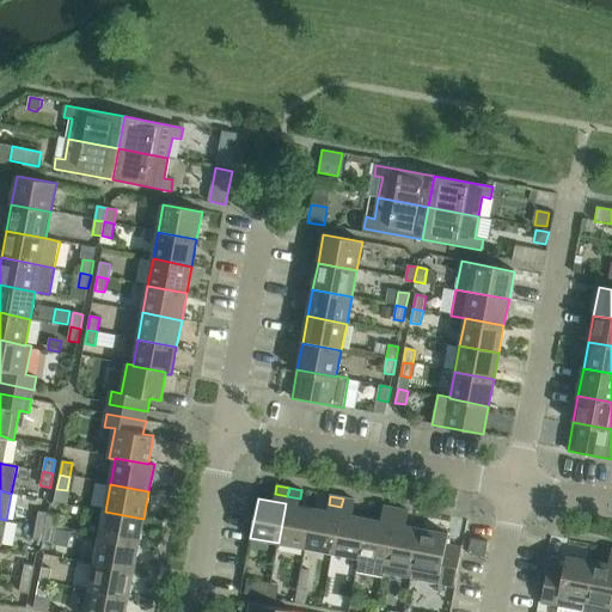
[(343,499),(341,507),(354,509),(355,501),(343,499)]
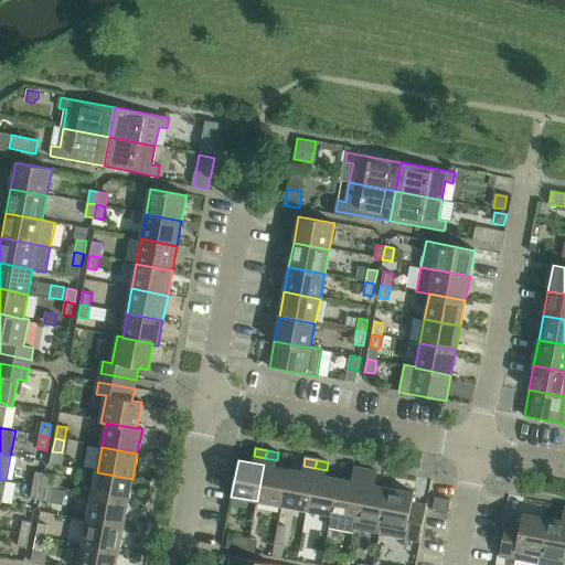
[(264,465),(257,501),(281,505),(289,470),(264,465)]
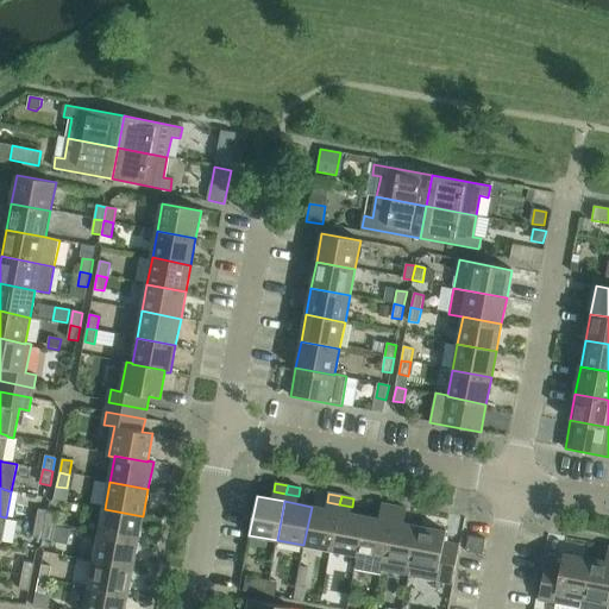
[(380,512),(393,514),(394,506),(382,503),(380,512)]
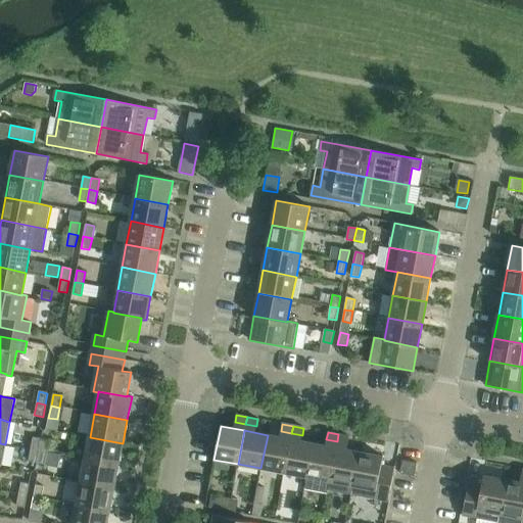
[(338,434),(337,441),(348,443),(349,436),(338,434)]
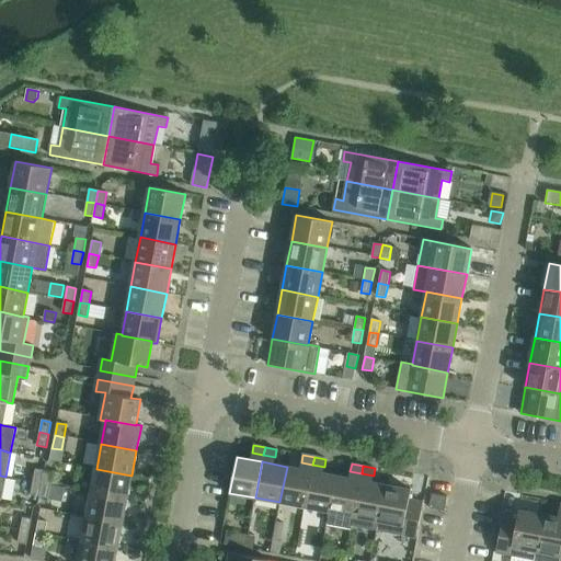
[(287,467),(279,502),(305,507),(311,471),(287,467)]
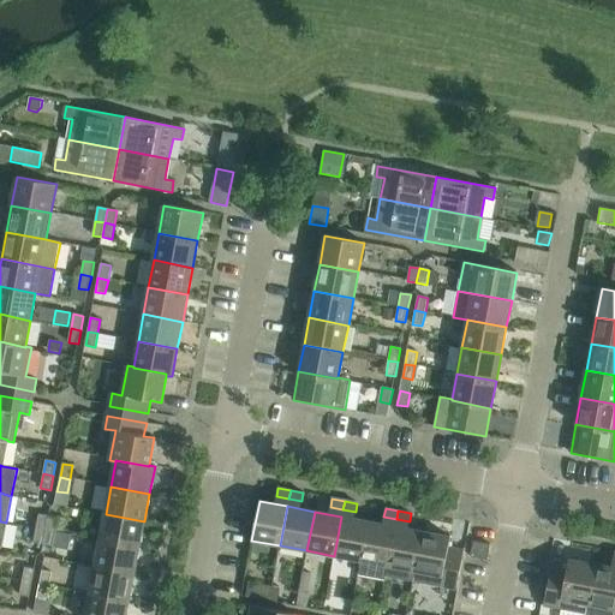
[(39,514),(36,529),(46,530),(48,517),(39,514)]
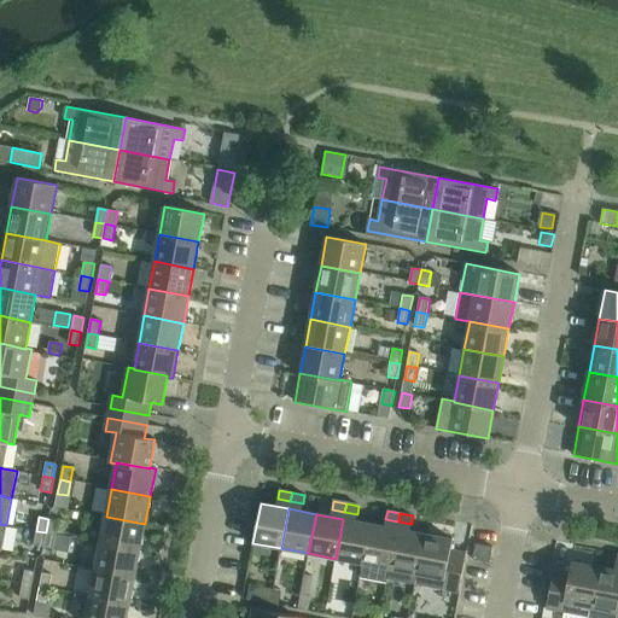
[(106,517),(100,543),(140,551),(145,524),(106,517)]
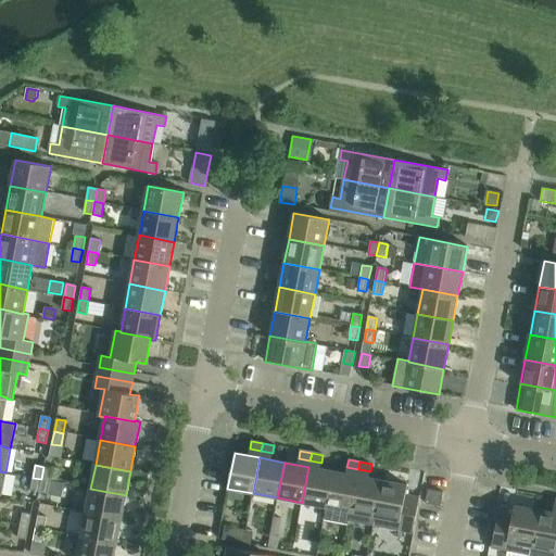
[(43,467),(41,479),(50,481),(52,468),(43,467)]
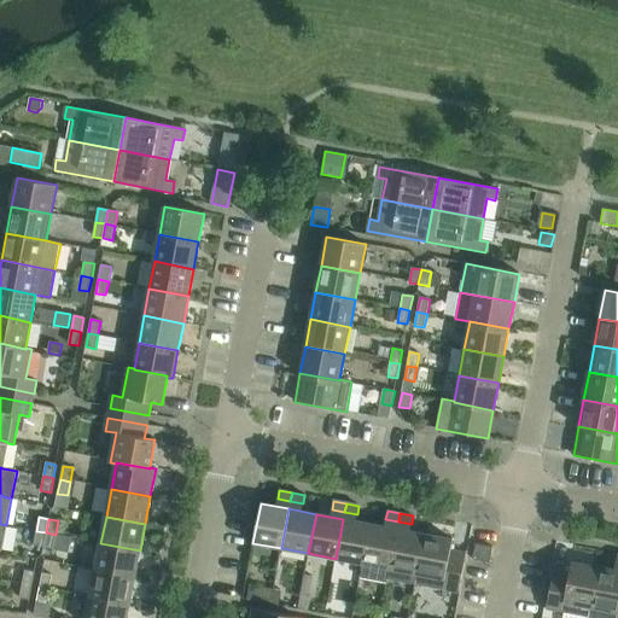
[(343,519),(336,559),(362,564),(369,524),(343,519)]
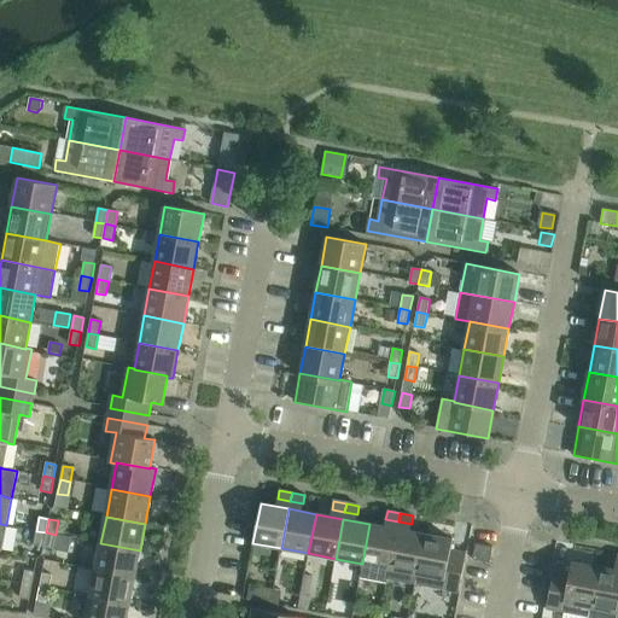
[(369,524),(362,564),(360,578),(386,583),(390,569),(397,529),(369,524)]
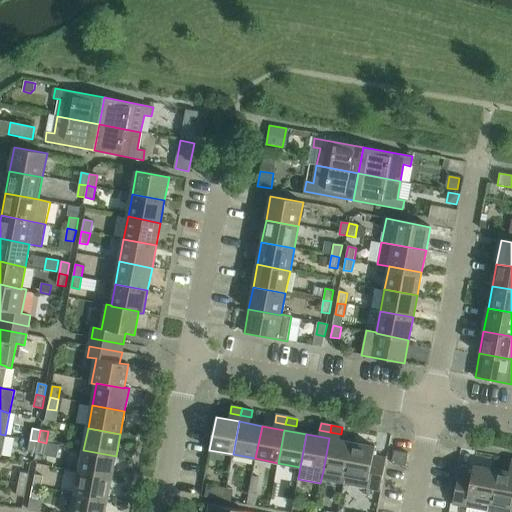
[(329,438),(323,471),(345,475),(351,443),(329,438)]
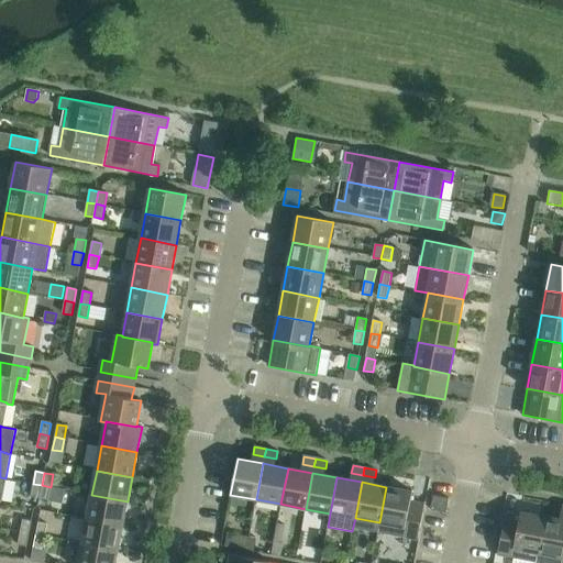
[(42,485),(33,484),(31,496),(40,498),(42,485)]
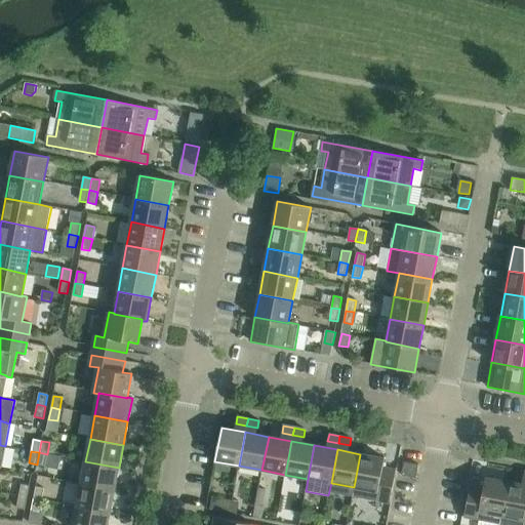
[(39,452),(37,465),(45,466),(47,454),(39,452)]
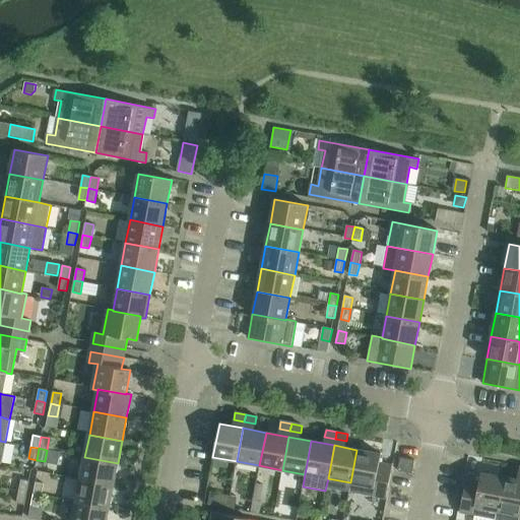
[(356,450),(350,482),(375,488),(373,497),(386,499),(392,465),(379,463),(381,454),(356,450)]
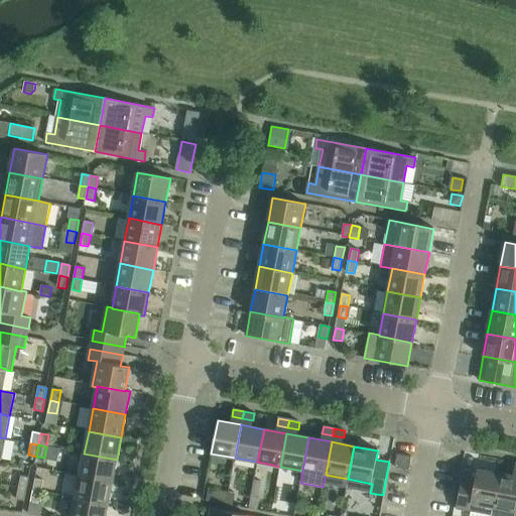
[(84,454),(80,476),(112,483),(117,460),(84,454)]
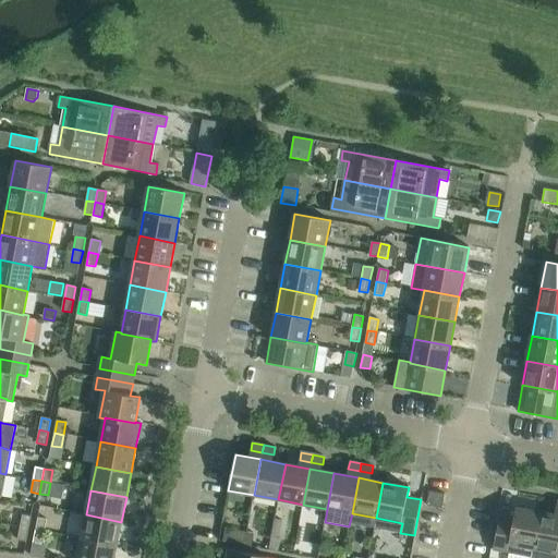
[(427,506),(443,508),(445,495),(429,492),(427,506)]
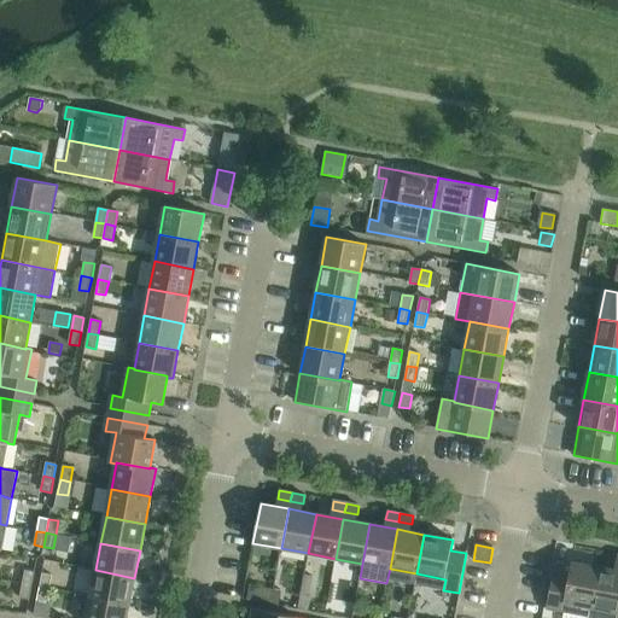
[(590,617),(593,607),(600,569),(571,563),(570,573),(554,570),(546,610),(590,617)]
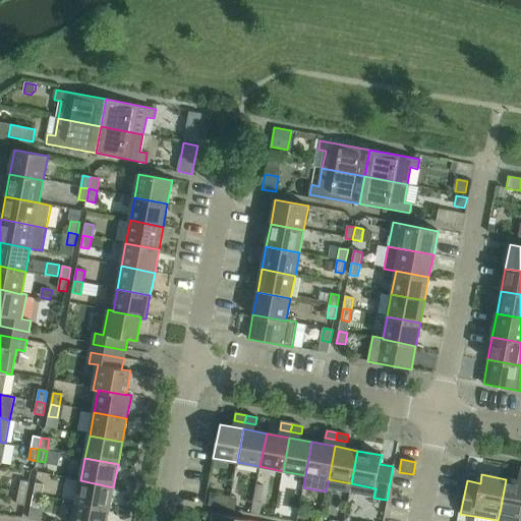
[(520,520),(520,481),(506,479),(500,512),(498,520),(520,520)]
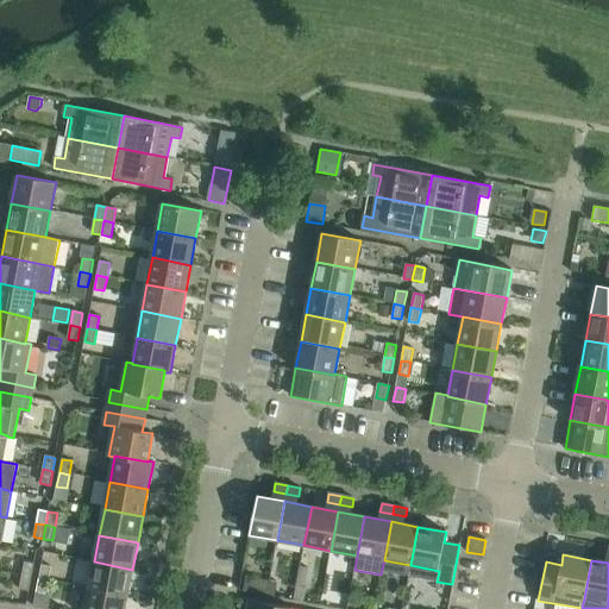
[(25,562),(22,576),(32,578),(35,564),(25,562)]
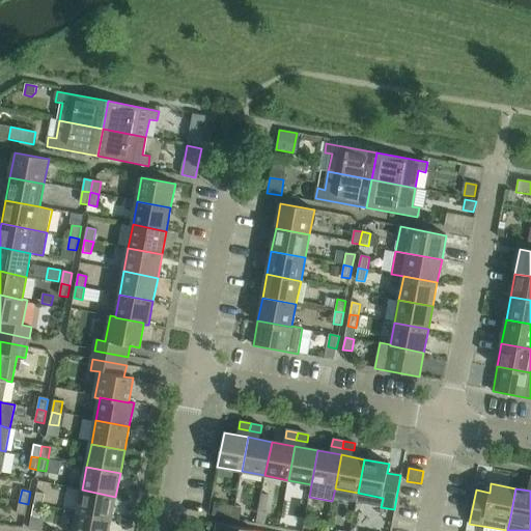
[(82,490),(78,513),(111,520),(115,497),(82,490)]
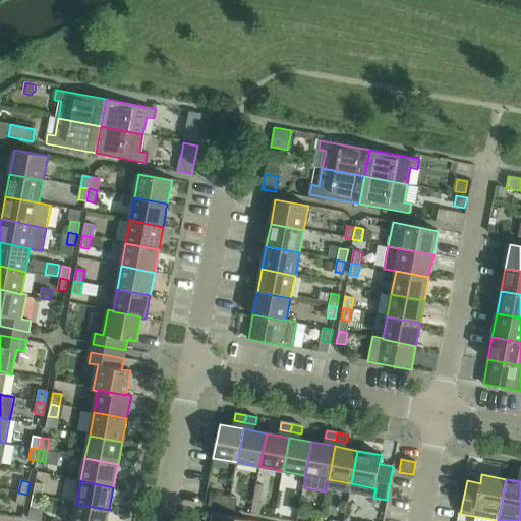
[(36,483),(33,496),(42,497),(44,485),(36,483)]
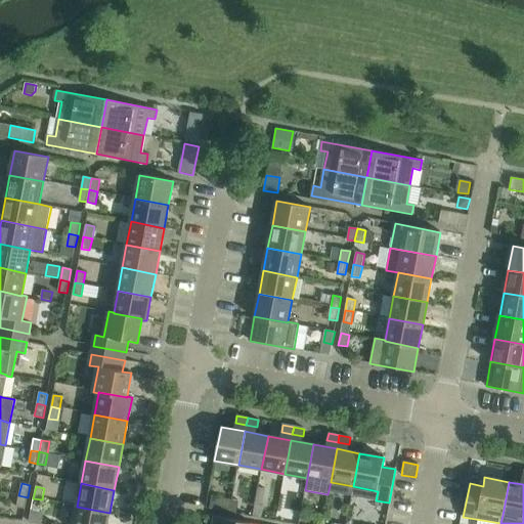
[(28,497),(18,495),(16,508),(25,509),(28,497)]
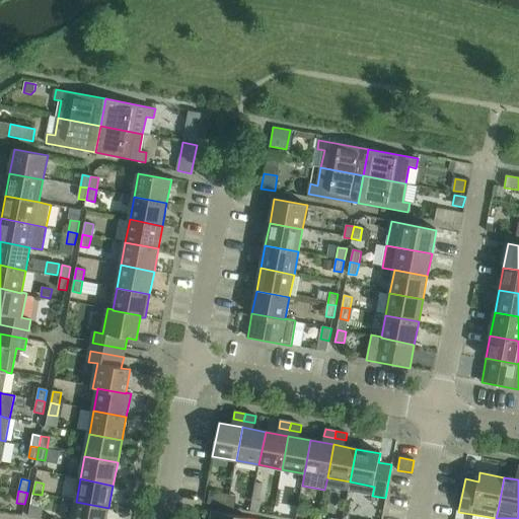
[(42,495),(32,494),(30,505),(39,507),(42,495)]
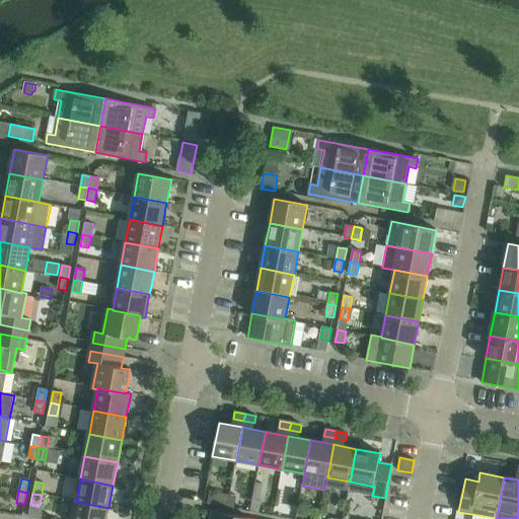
[(223,494),(221,507),(227,508),(230,495),(223,494)]
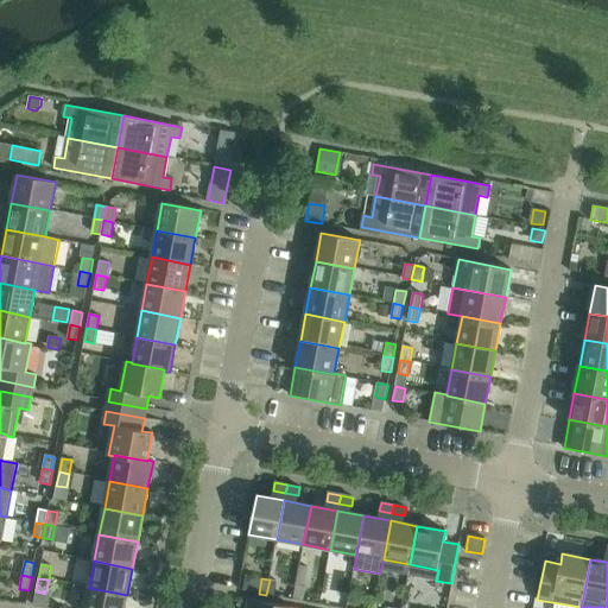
[(270,580),(266,595),(273,596),(277,581),(270,580)]
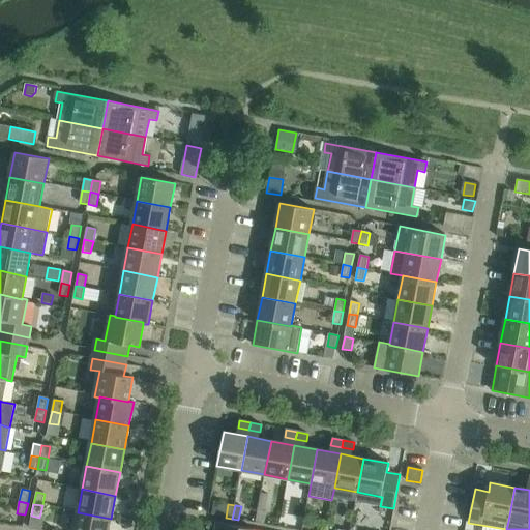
[(258,509),(256,523),(264,525),(266,511),(265,511),(258,509)]
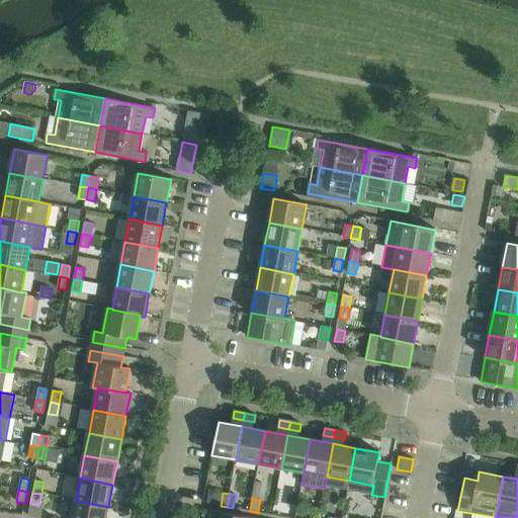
[(106,517),(108,507),(76,501),(72,517),(106,517)]
